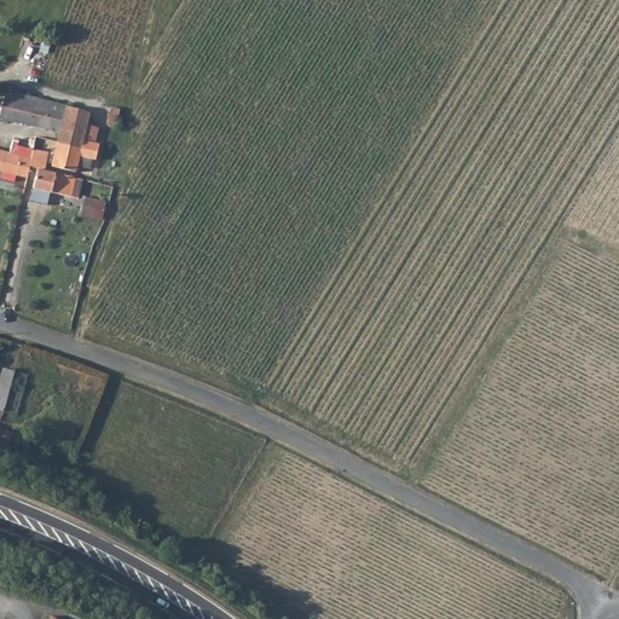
[(67,105),(6,91),(3,104),(1,104),(0,113),(0,117),(59,132),(57,143),(81,148),(84,140),(88,121),(90,113),(67,105)]
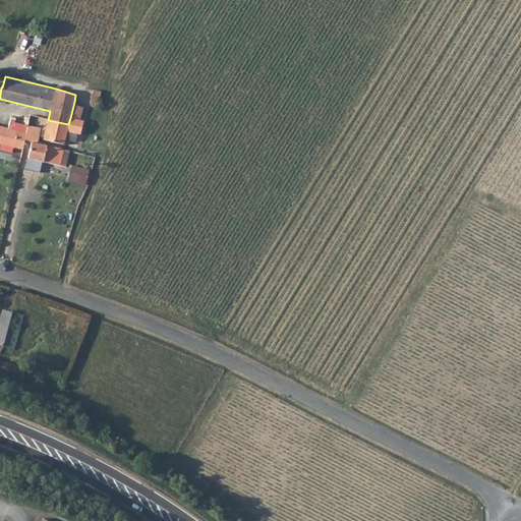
[(68,124),(48,120),(44,139),(63,145),(67,131),(80,134),(83,121),(70,118),(68,124)]
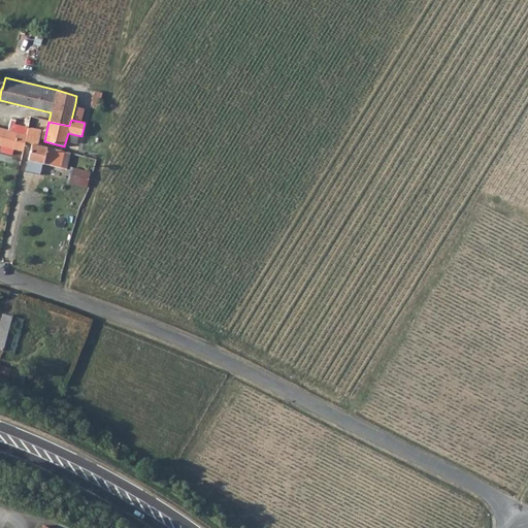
[(21,126),(10,124),(8,131),(0,128),(0,145),(23,152),(25,142),(26,137),(27,135),(19,133),(21,126)]
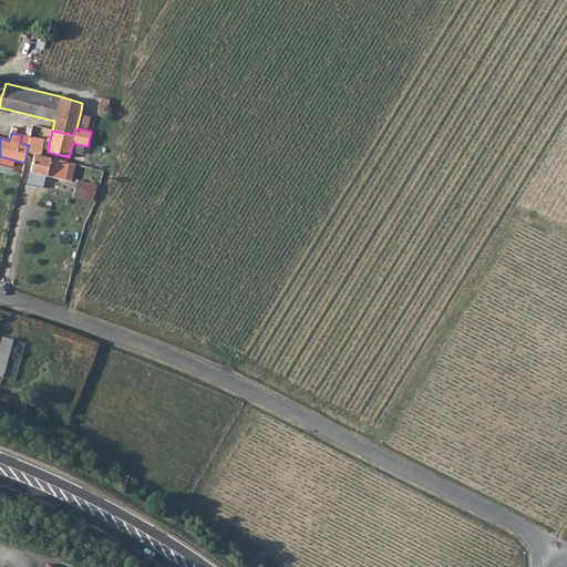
[(31,141),(30,148),(42,151),(44,143),(31,141)]
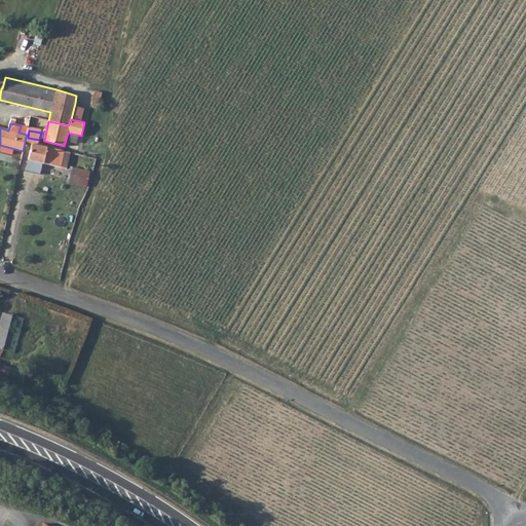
[(38,145),(32,144),(28,160),(60,167),(64,151),(38,145)]
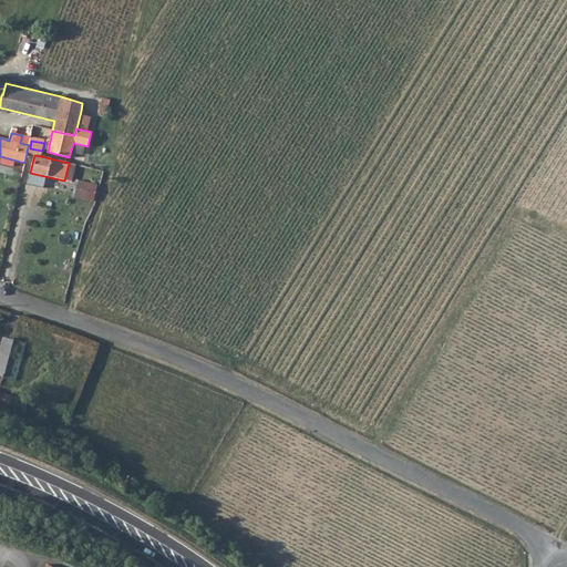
[(93,202),(98,185),(78,181),(74,197),(93,202)]
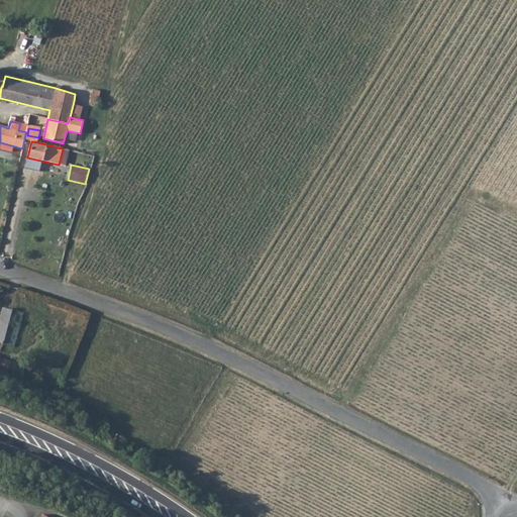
[(12,310),(2,307),(0,315),(0,342),(3,343),(12,310)]
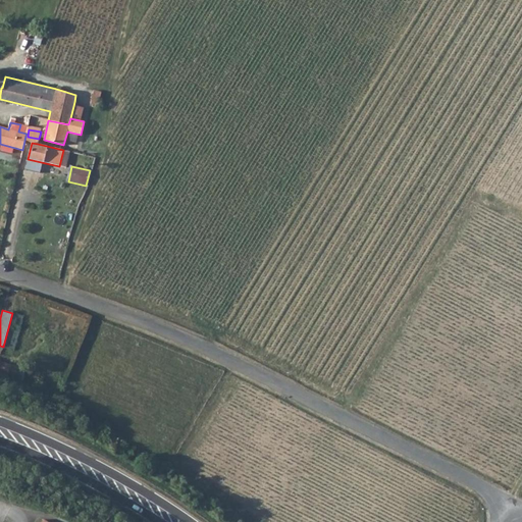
[(23,316),(12,313),(3,347),(4,347),(14,350),(23,316)]
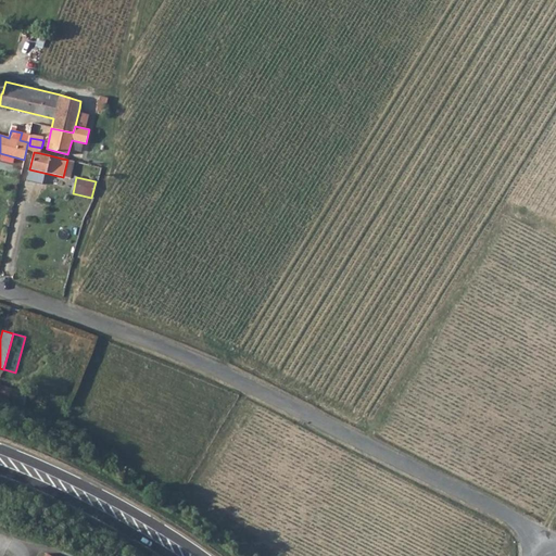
[(15,373),(4,369),(2,380),(12,382),(15,373)]
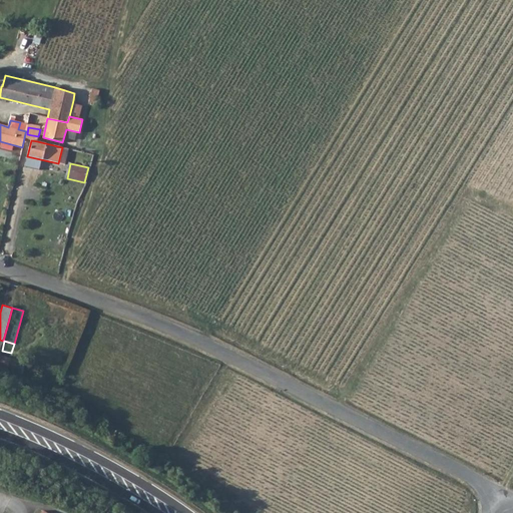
[(0,364),(9,368),(10,364),(12,358),(0,354),(0,364)]
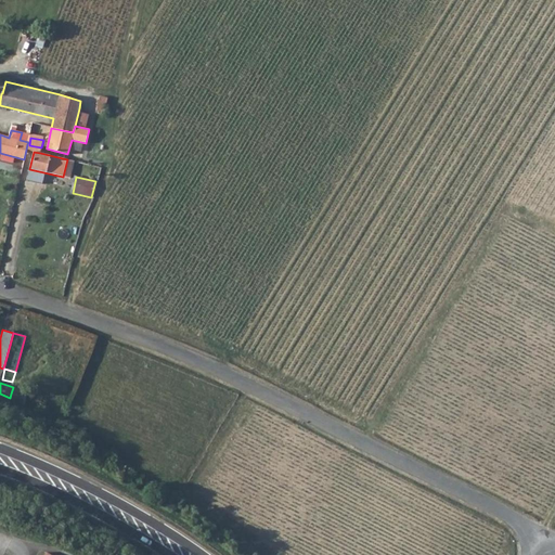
[(28,392),(13,387),(11,394),(26,398),(28,392)]
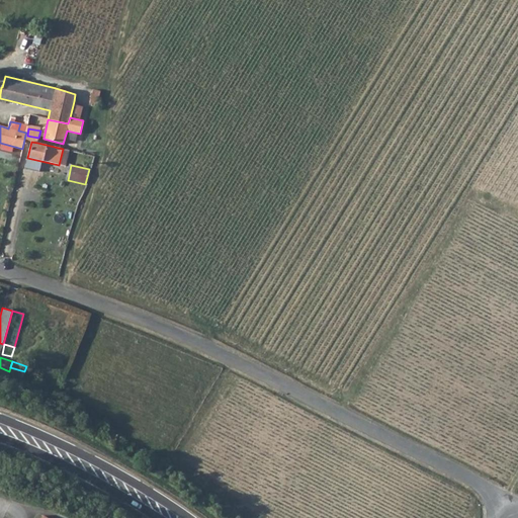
All buildings are outlined.
